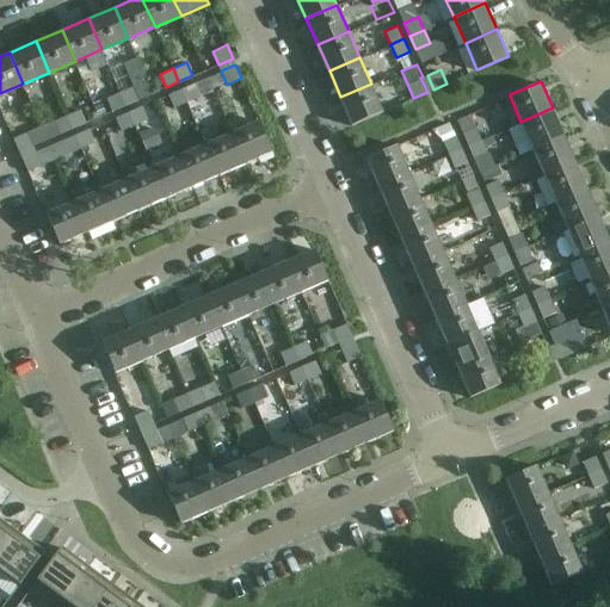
[(182,87),(188,101),(201,95),(196,82),(182,87)]
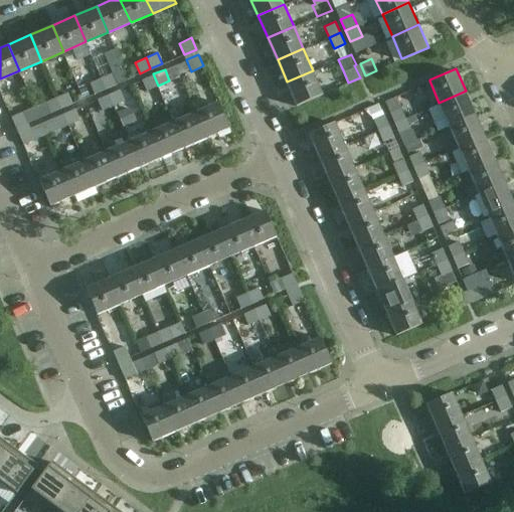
[(313,70),(287,81),(297,104),(323,94),(313,70)]
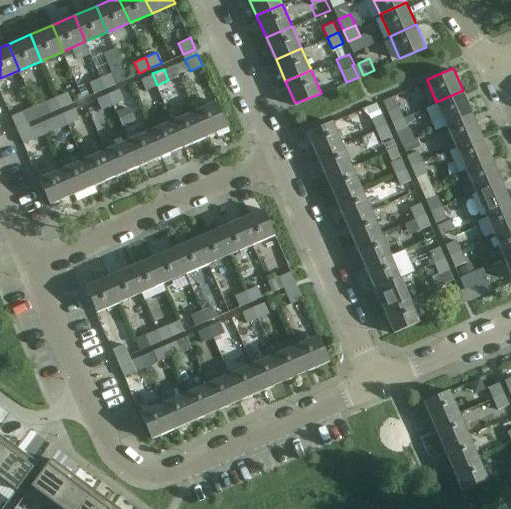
[(100,76),(105,88),(117,83),(112,71),(100,76)]
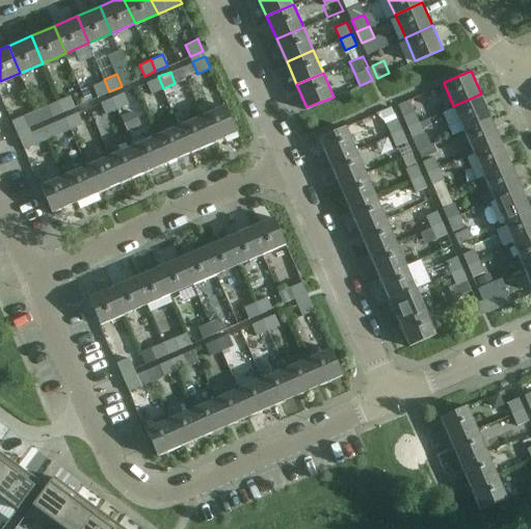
[(163,88),(158,76),(147,81),(152,94),(163,88)]
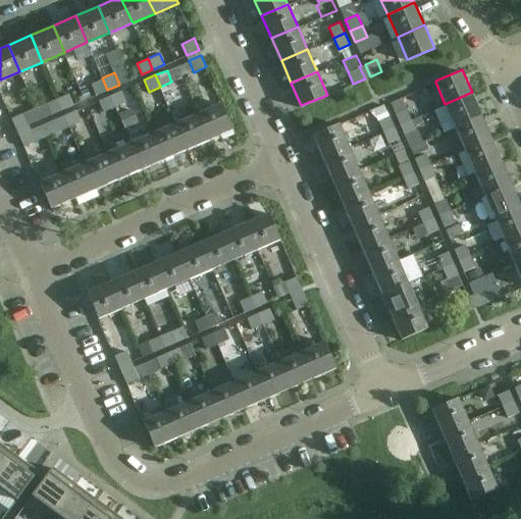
[(91,83),(96,94),(107,90),(102,78),(91,83)]
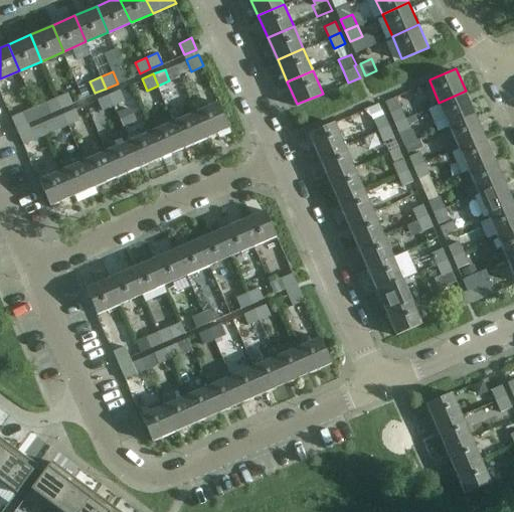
[(109,94),(114,105),(125,100),(120,89),(109,94)]
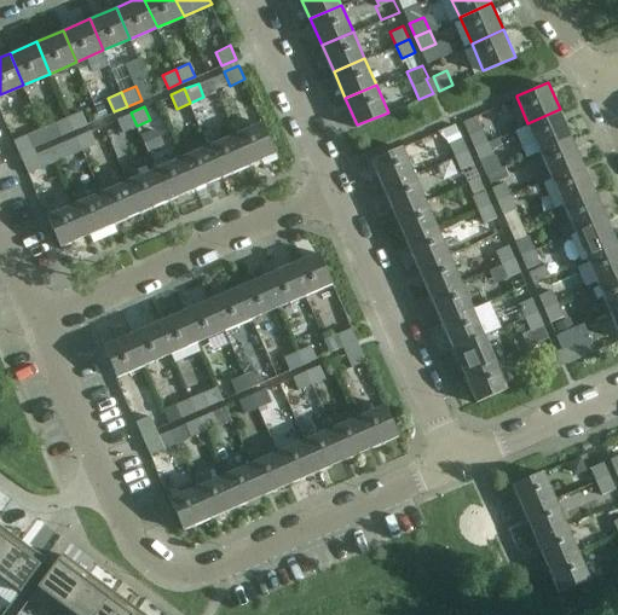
[(68,115),(74,129),(87,123),(81,109),(68,115)]
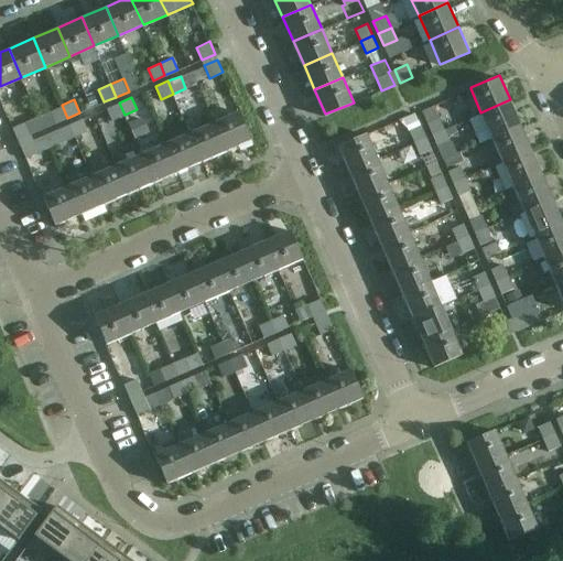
[(480,112),(468,118),(479,142),(491,137),(521,125),(510,100),(510,99),(480,112)]
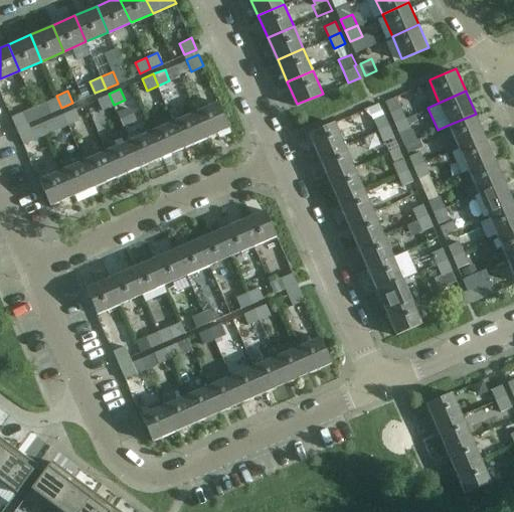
[(98,99),(102,110),(114,105),(109,94),(98,99)]
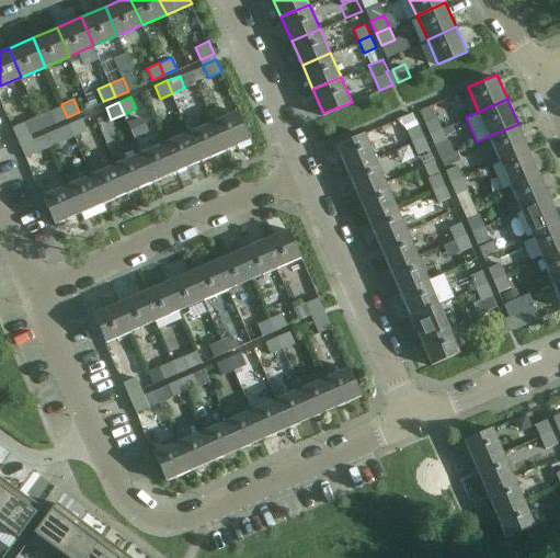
[(432,103),(420,109),(424,121),(430,134),(443,128),(443,127),(432,103)]
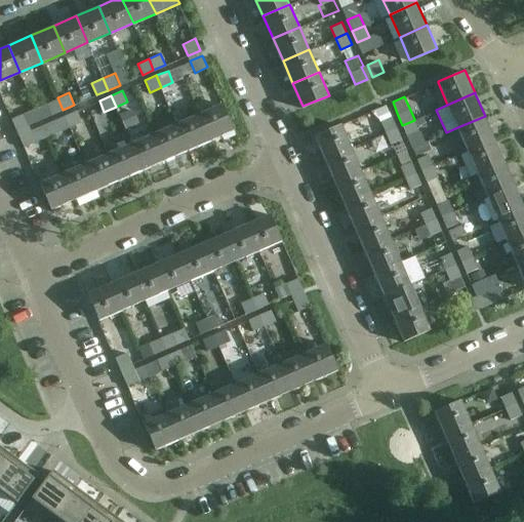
[(46,103),(51,114),(63,110),(57,97),(46,103)]
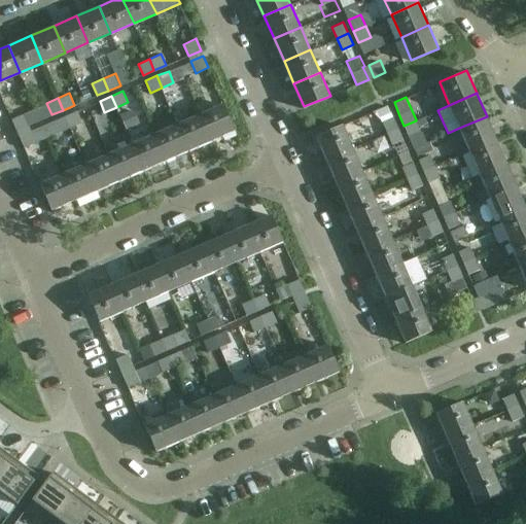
[(200,113),(211,140),(235,130),(223,103),(200,113)]
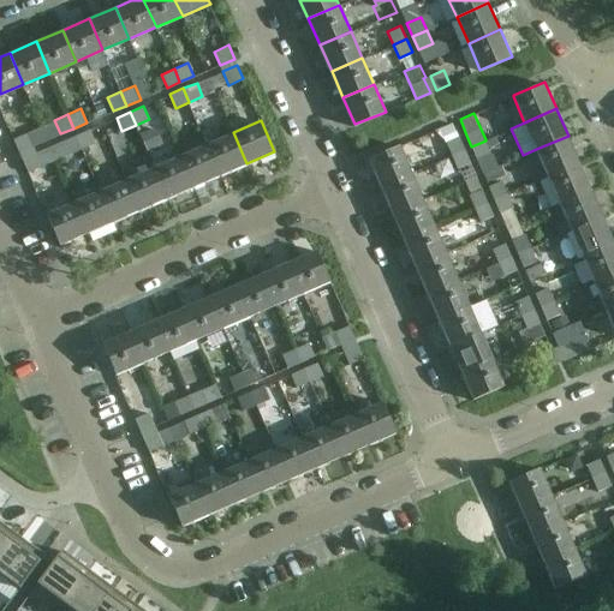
[(155,126),(139,133),(147,149),(162,143),(155,126)]
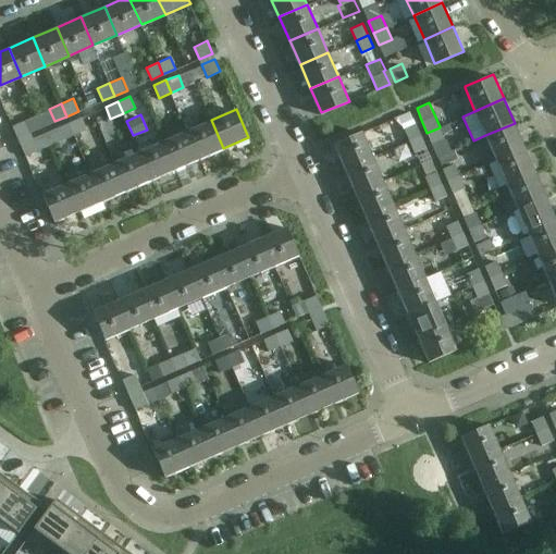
[(70,122),(75,134),(86,130),(82,117),(70,122)]
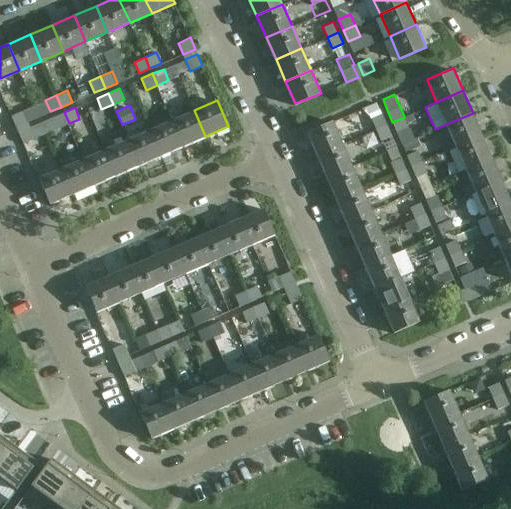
[(16,126),(29,121),(24,109),(11,115),(16,126)]
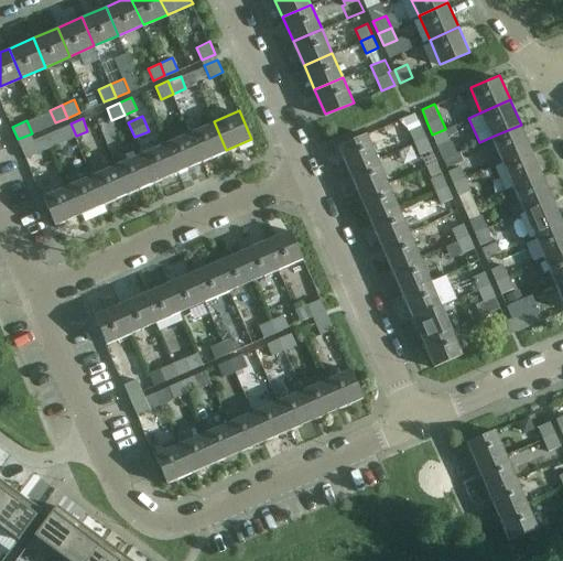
[(226,150),(214,121),(190,131),(202,161),(226,150)]
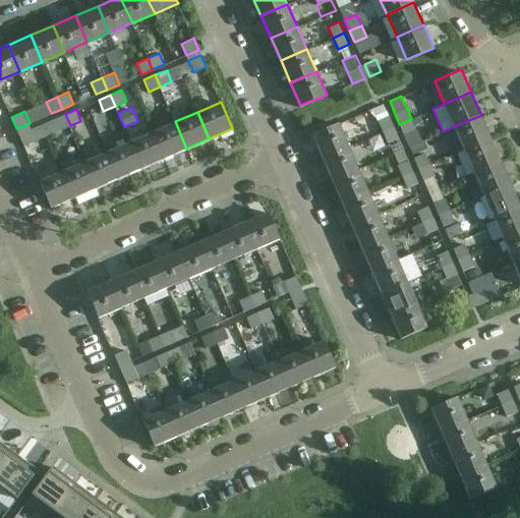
[(53,119),(58,130),(70,125),(65,114),(53,119)]
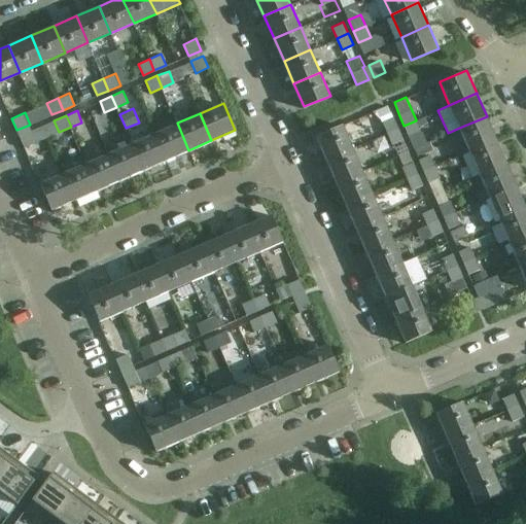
[(387,132),(398,128),(393,115),(382,120),(387,132)]
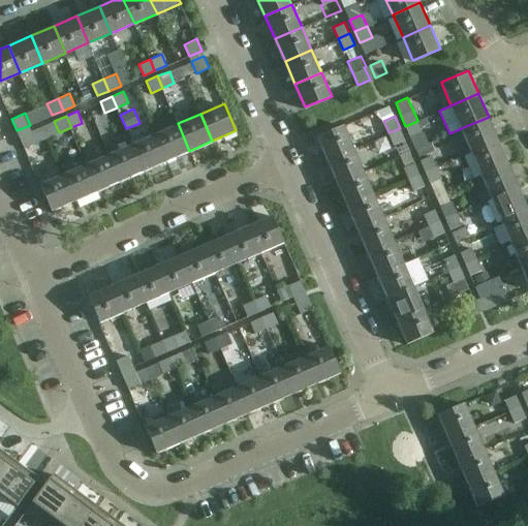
[(422,132),(420,126),(430,122),(428,116),(417,120),(417,121),(405,126),(410,136),(422,132)]
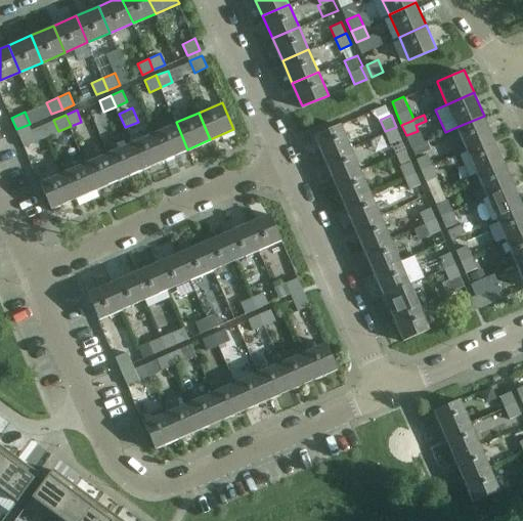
[(467,149),(493,138),(484,116),(456,127),(467,149)]
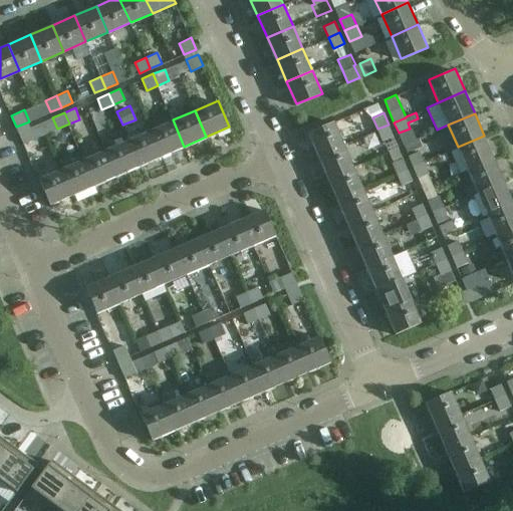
[(184,147),(173,119),(151,130),(162,156),(184,147)]
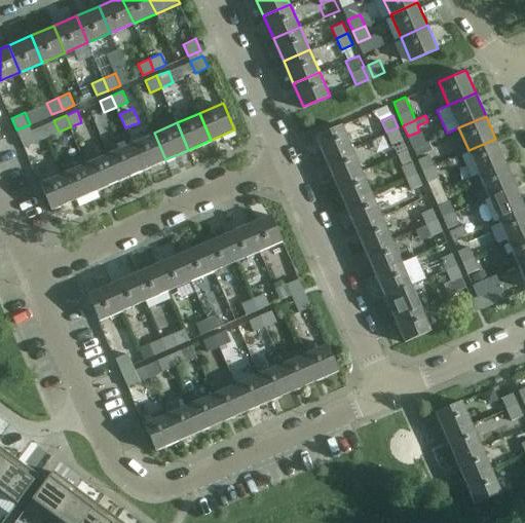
[(325,158),(352,147),(342,123),(315,136),(325,158)]
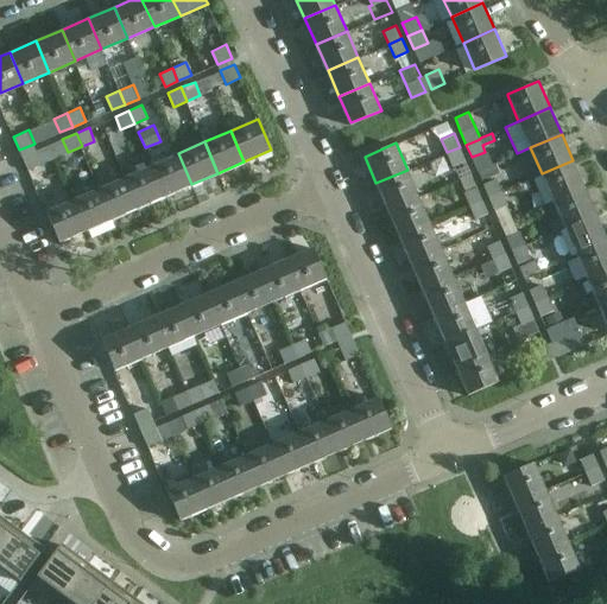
[(453,166),(466,160),(460,147),(447,152),(453,166)]
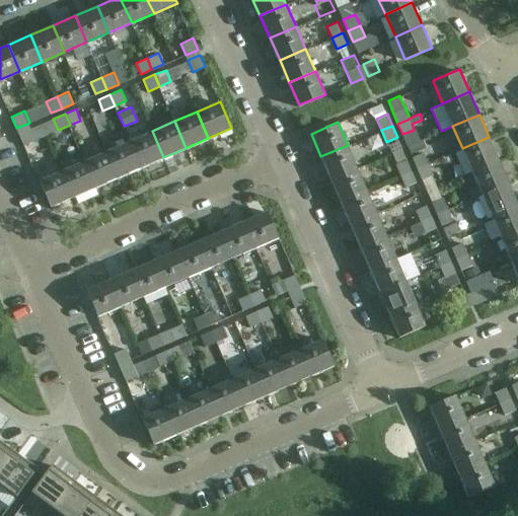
[(23,145),(37,139),(31,128),(18,133),(23,145)]
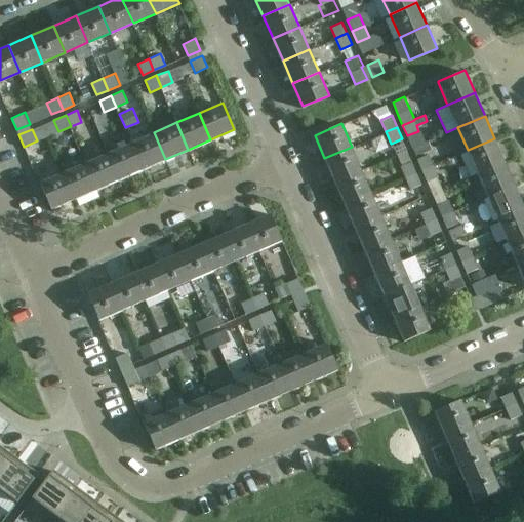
[(418,131),(407,135),(412,148),(413,148),(426,143),(419,130),(418,131)]
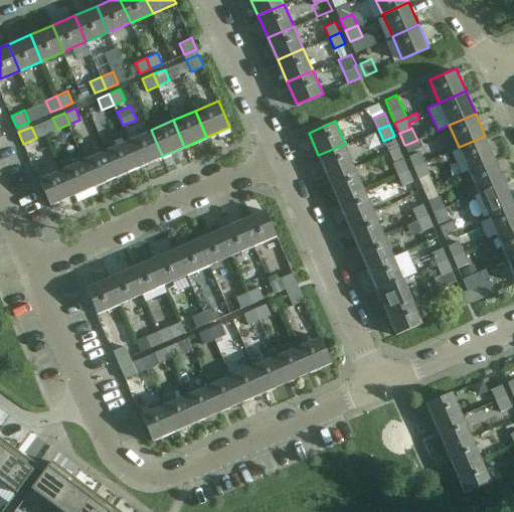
[(162,156),(151,130),(129,139),(140,166),(162,156)]
